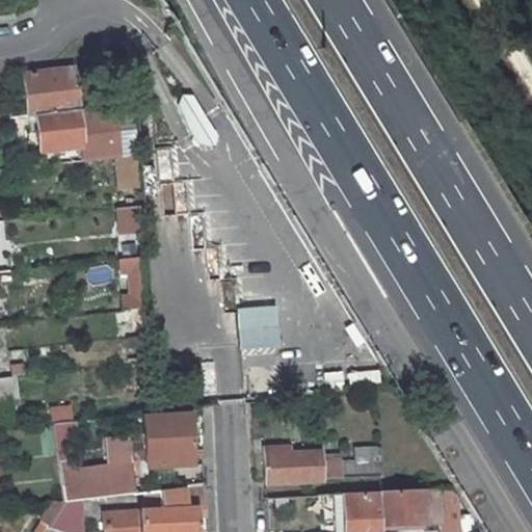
[(72,70),(23,75),(28,116),(36,115),(77,110),(72,70)]
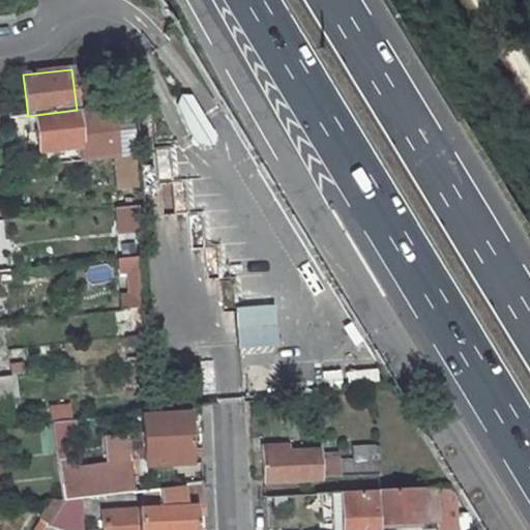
[(189,96),(176,104),(199,141),(205,142),(211,139),(212,134),(189,96)]
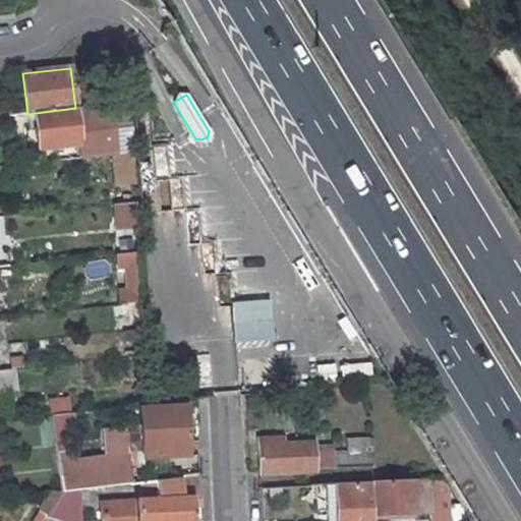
[(36,113),(40,150),(80,145),(75,108),(36,113)]
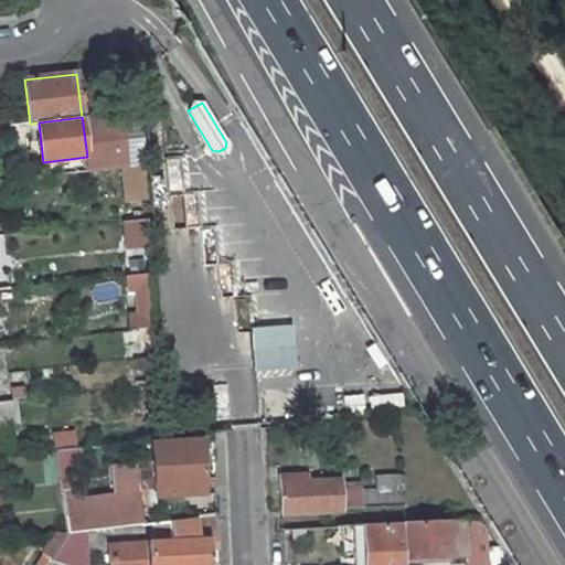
[(131,220),(144,219),(141,195),(129,196),(131,220)]
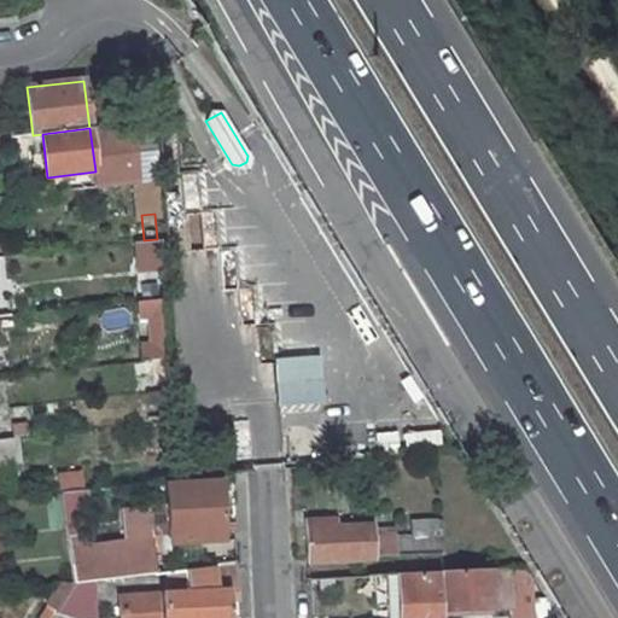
[(161,273),(158,240),(133,243),(134,274),(161,273)]
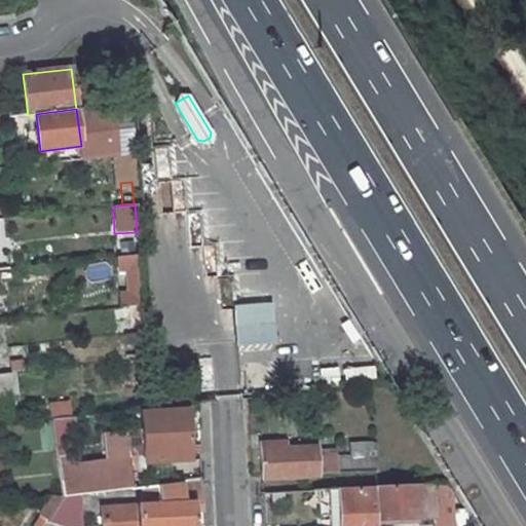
[(142,305),(139,256),(116,257),(119,307),(142,305)]
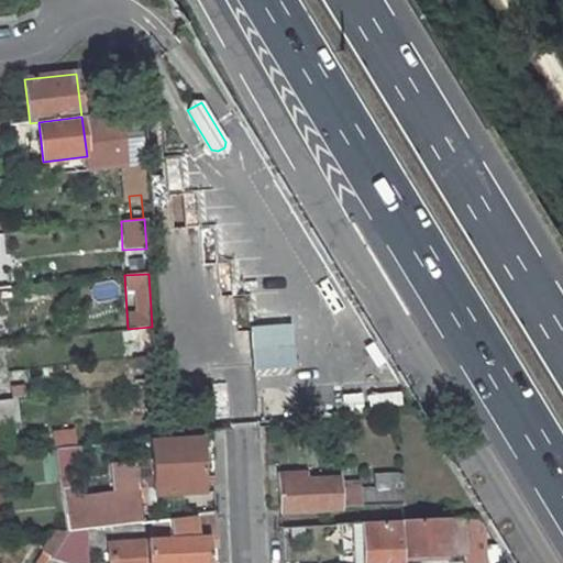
[(253,366),(291,363),(289,328),(251,331),(253,366)]
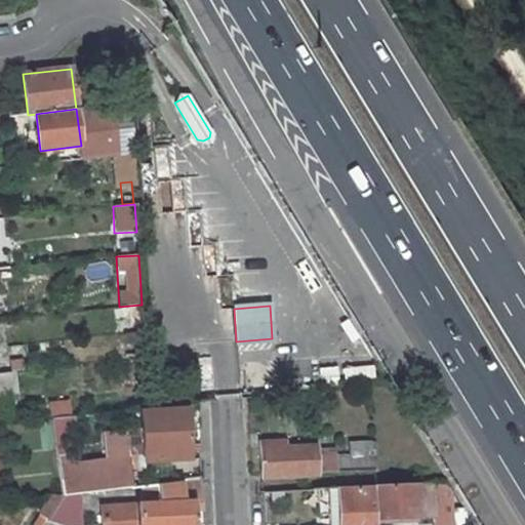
[(138,317),(136,307),(115,309),(116,319),(138,317)]
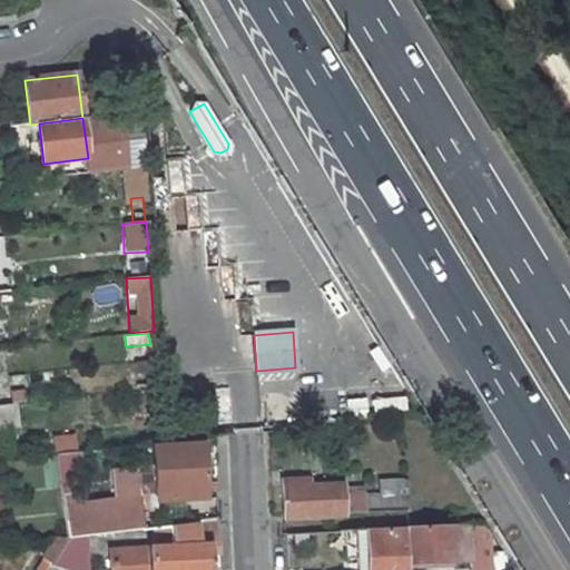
[(346,401),(347,411),(367,409),(366,399),(346,401)]
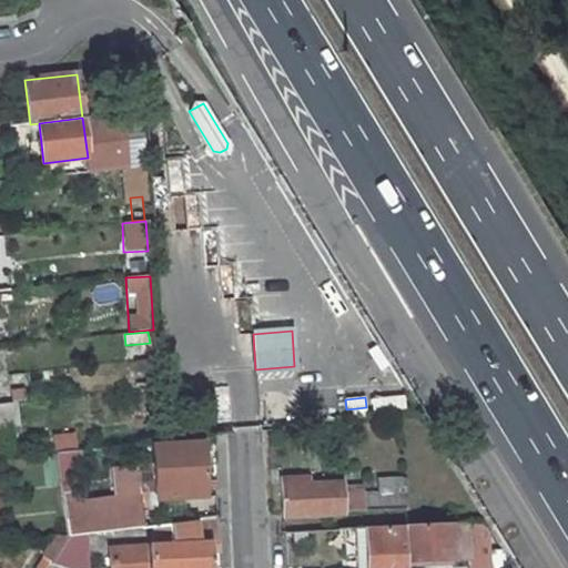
[(373,397),(373,408),(404,409),(404,398),(373,397)]
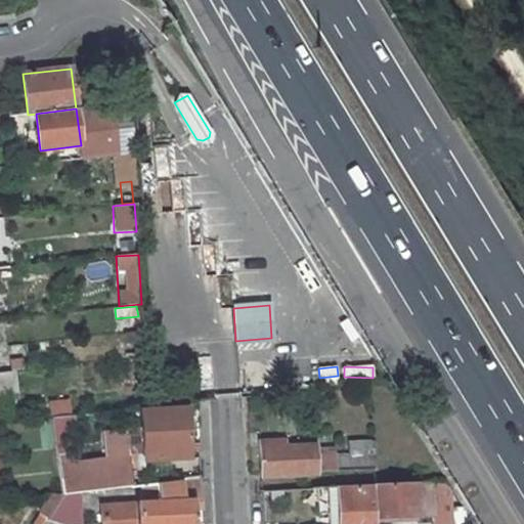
[(1,394),(15,393),(14,375),(0,376),(1,394)]
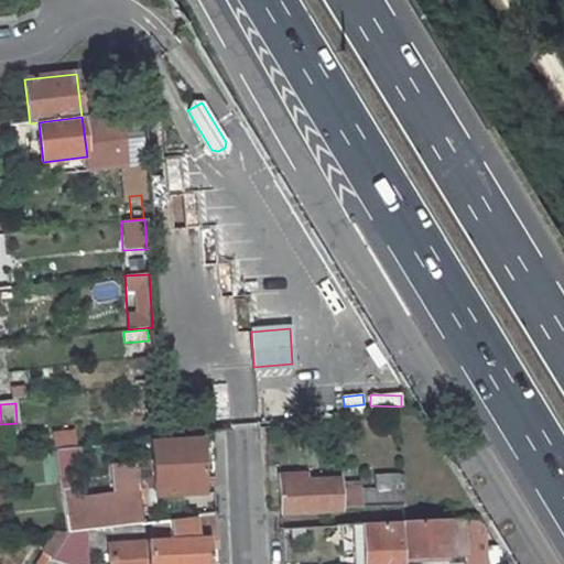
[(53,433),(55,447),(74,444),(72,431),(53,433)]
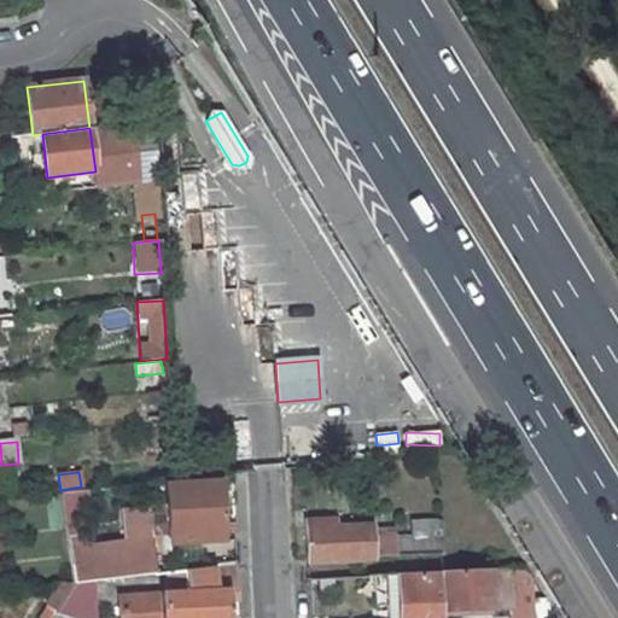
[(95,581),(155,573),(152,540),(150,540),(150,535),(168,534),(169,543),(202,541),(202,534),(221,532),(219,491),(233,491),(232,473),(217,474),(219,483),(165,484),(167,506),(122,512),(124,543),(88,548),(87,538),(68,541),(74,583),(75,583),(95,581)]
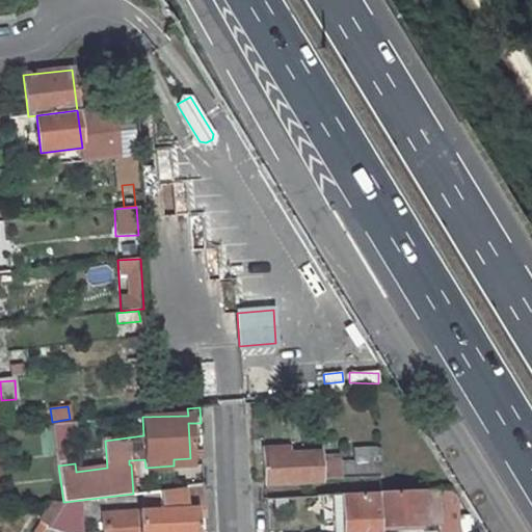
[(42,454),(55,452),(51,425),(38,427),(42,454)]
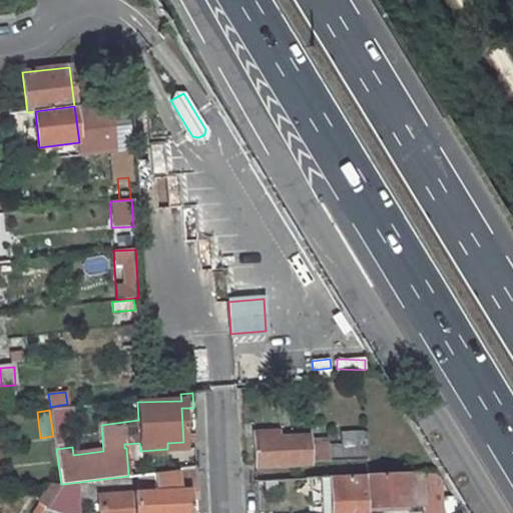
[(70,429),(54,431),(56,449),(72,447),(70,429)]
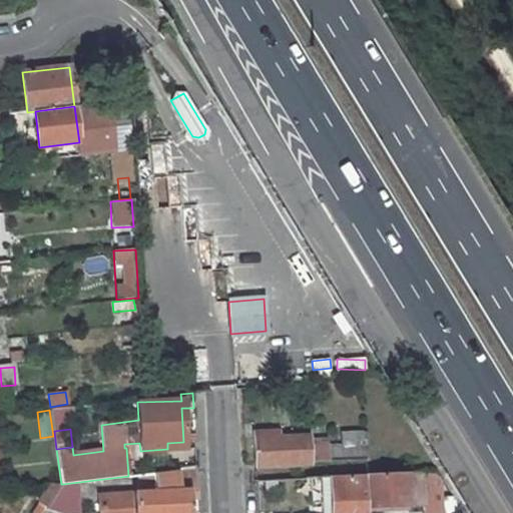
[(341,445),(328,445),(329,461),(369,459),(368,433),(361,431),(341,432),(341,445)]
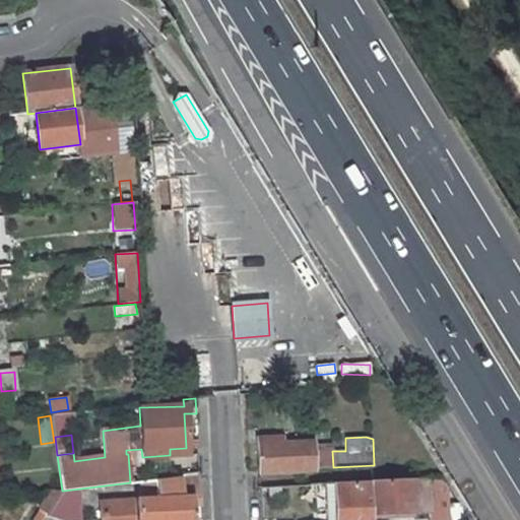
[(279,439),(256,441),(257,471),(314,468),(313,452),(313,443),(279,445),(279,439)]
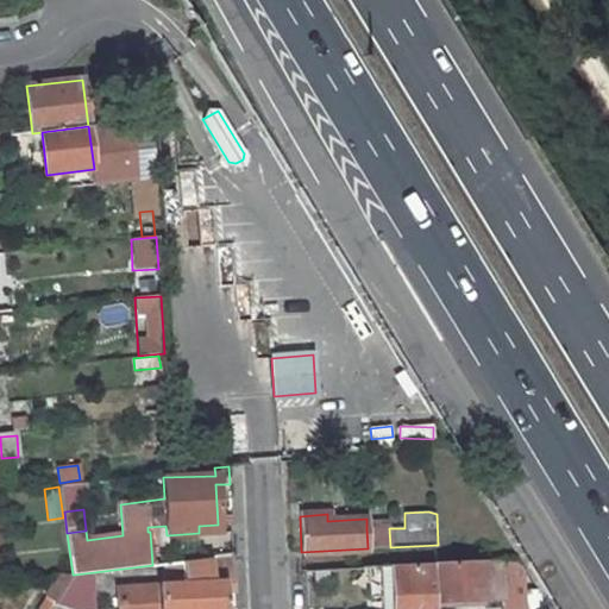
[(381,528),(366,529),(368,548),(390,547),(389,528),(381,528)]
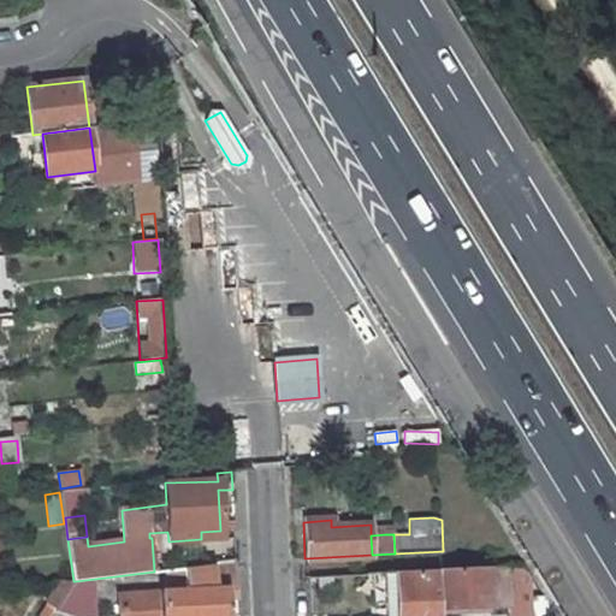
[(236,562),(184,568),(185,591),(170,592),(119,597),(120,615),(225,615),(225,598),(237,597),(236,562)]
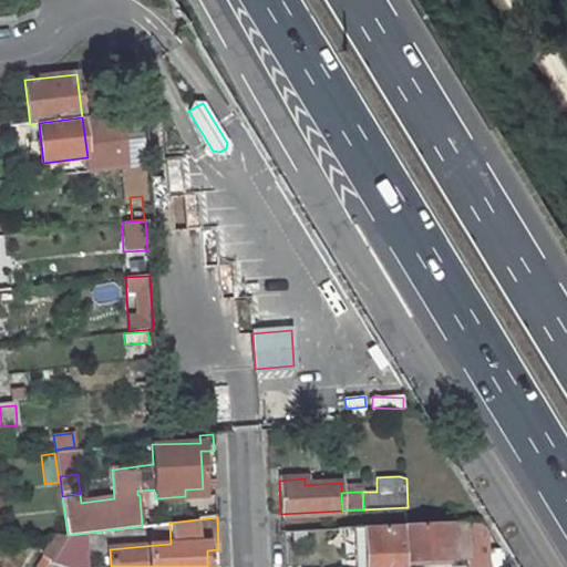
[(478,522),(402,525),(404,560),(451,558),(470,557),(470,536),(480,536),(478,522)]
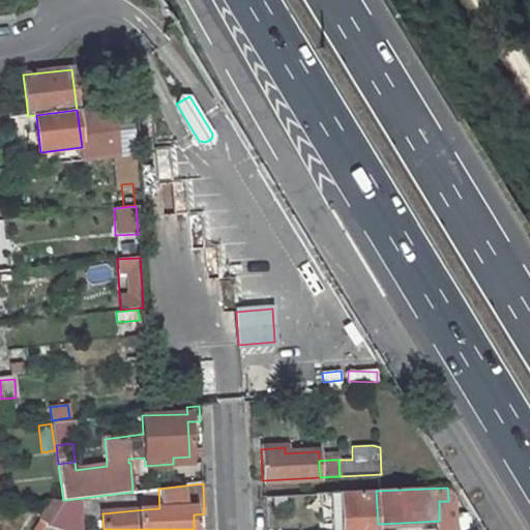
[(158,489),(144,491),(146,509),(159,508),(158,489)]
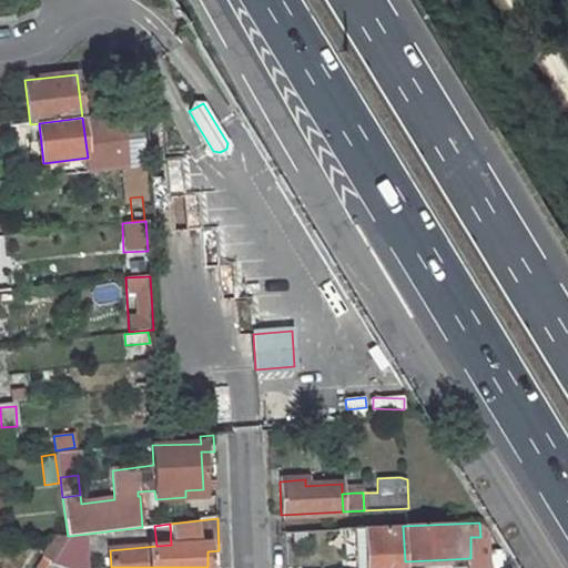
[(403,526),(365,527),(366,567),(404,567),(405,566),(405,561),(403,526)]
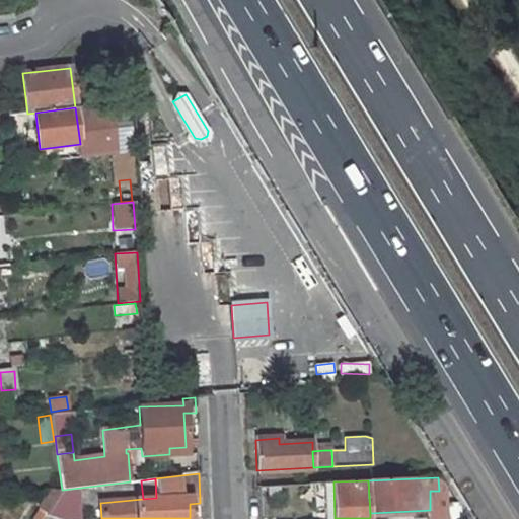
[(81,518),(80,488),(63,490),(62,491),(48,513),(47,515),(60,518),(81,518)]
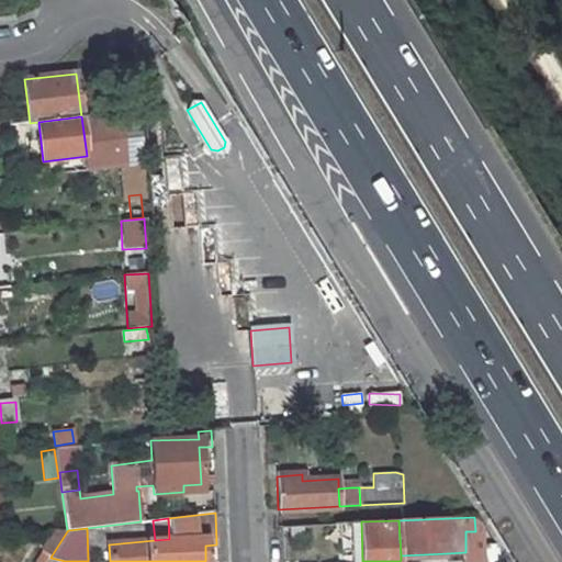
[(54,532),(44,549),(52,555),(67,531),(54,532)]
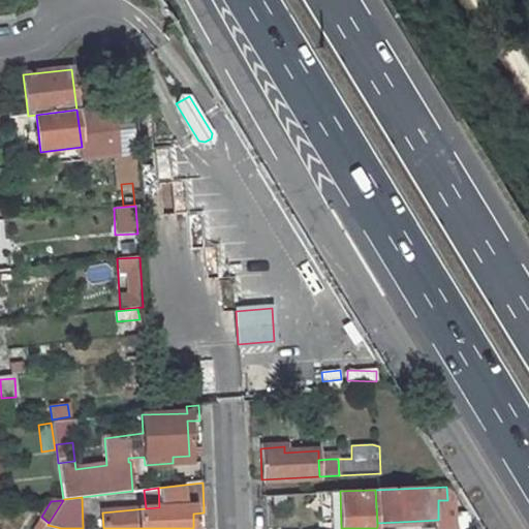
[(456,528),(456,514),(455,509),(444,509),(444,528),(456,528)]
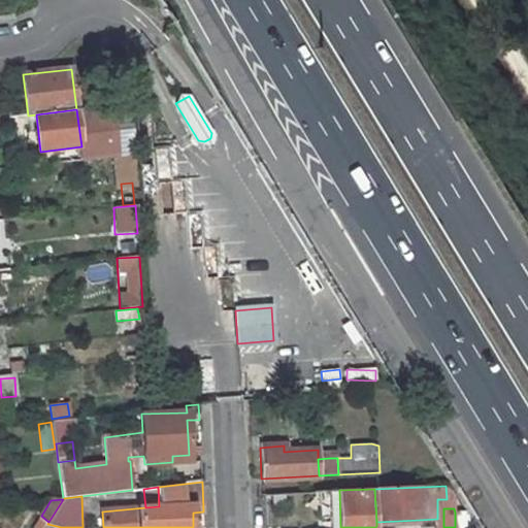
[(43,527),(47,522),(40,517),(33,527),(43,527)]
